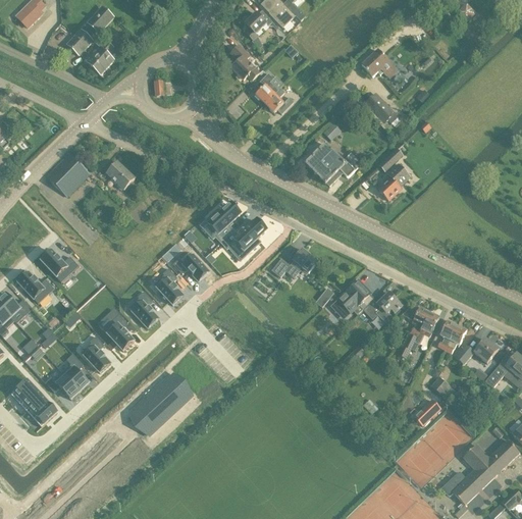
[(45,5),(40,0),(32,0),(19,12),(31,23),(42,11),(40,9),(45,5)]
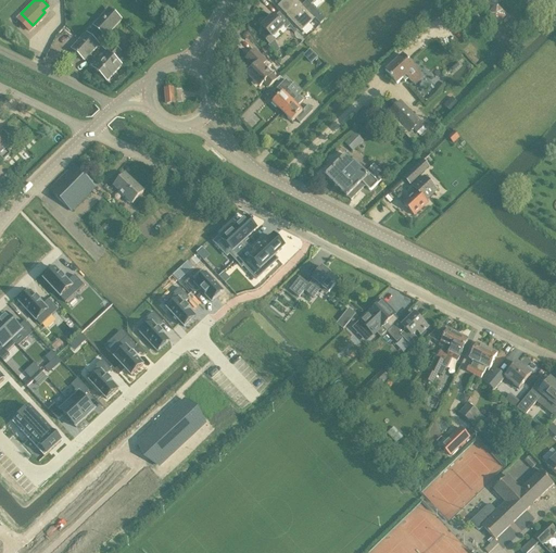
[(302,27),(314,15),(302,3),(299,0),(282,0),(279,3),(289,13),(288,13),(302,27)]
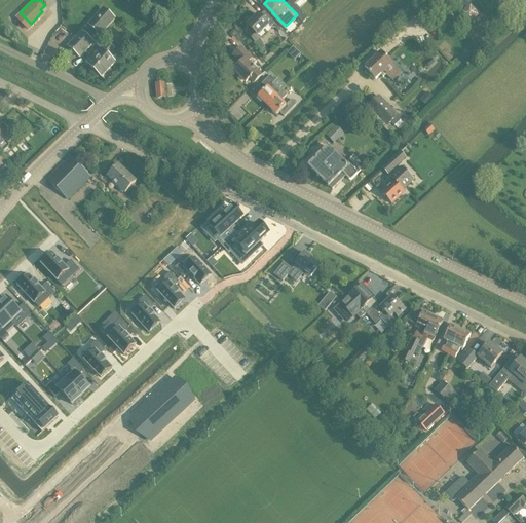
[(289,0),(286,3),(297,14),(303,20),(308,16),(295,2),(293,0),(289,0)]
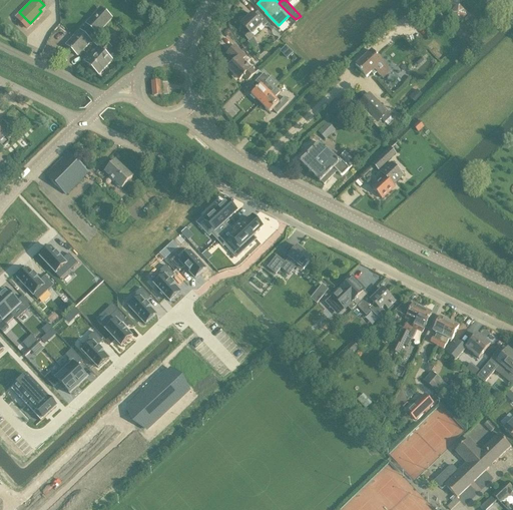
[(458,23),(466,15),(459,7),(451,15),(458,23)]
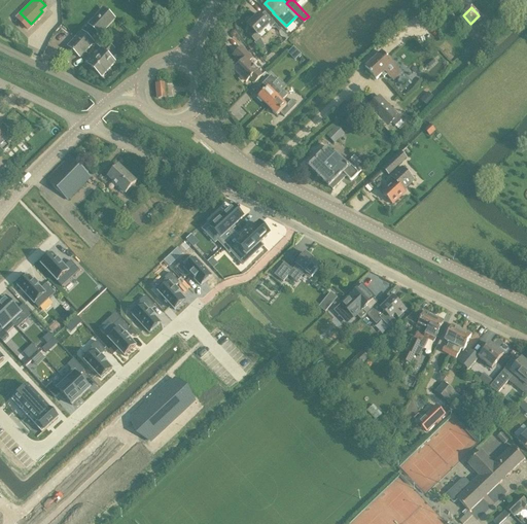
[(95,38),(103,46),(102,47),(101,47),(88,62),(101,74),(114,60),(109,55),(115,46),(108,40),(106,42),(98,34),(115,15),(107,8),(92,25),(89,22),(68,43),(79,55),(95,38)]
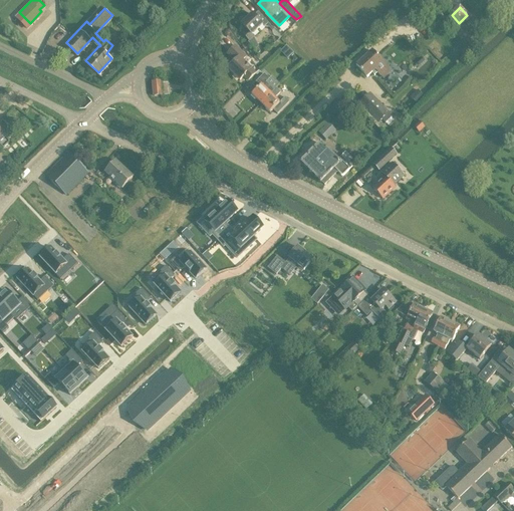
[(249,38),(254,34),(252,32),(263,22),(264,24),(268,25),(272,29),(274,27),(258,10),(254,13),(252,12),(242,21),(247,27),(242,31),(249,38)]
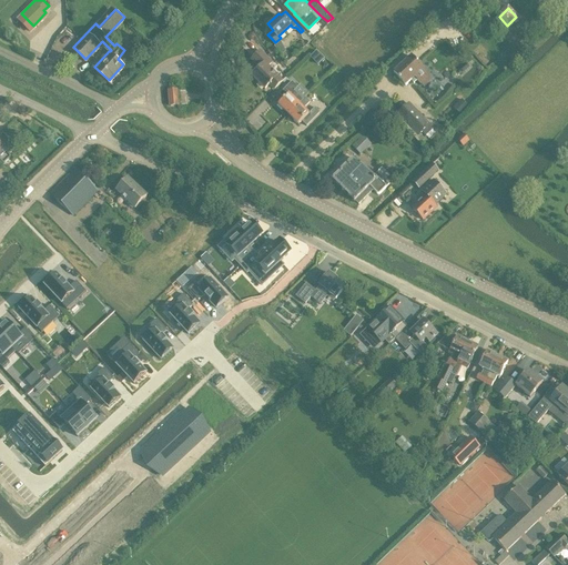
[(274,86),(282,78),(267,63),(272,60),(260,48),(252,57),(261,64),(252,72),(265,86),(270,81),(274,86)]
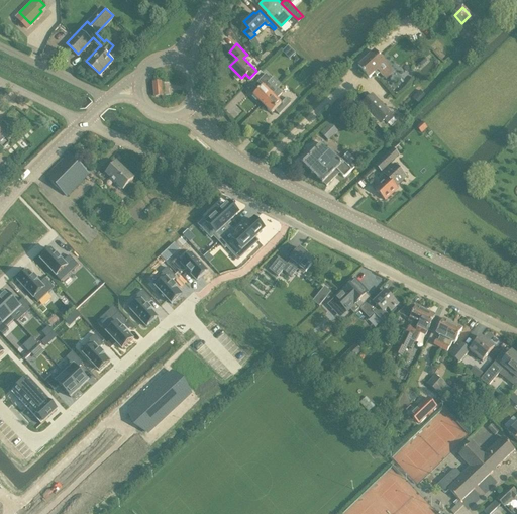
[(383,74),(391,66),(375,49),(358,65),(369,76),(374,71),(377,74),(380,71),(383,74)]
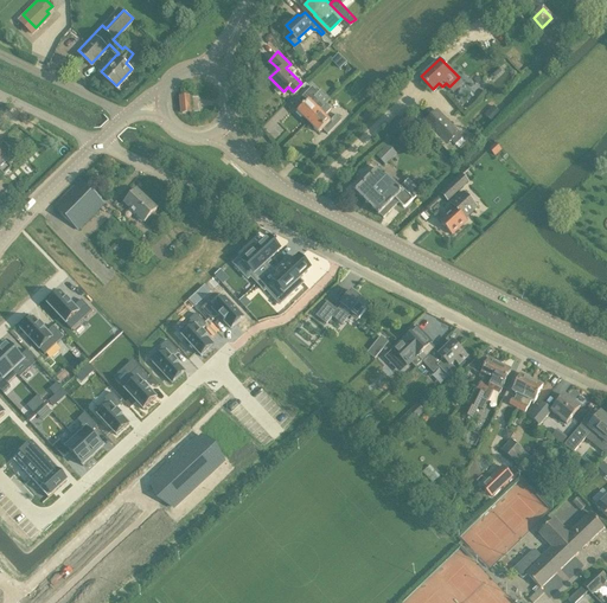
[(304,103),(298,109),(308,120),(324,104),(314,95),(318,90),(312,84),(299,97),(304,103)]
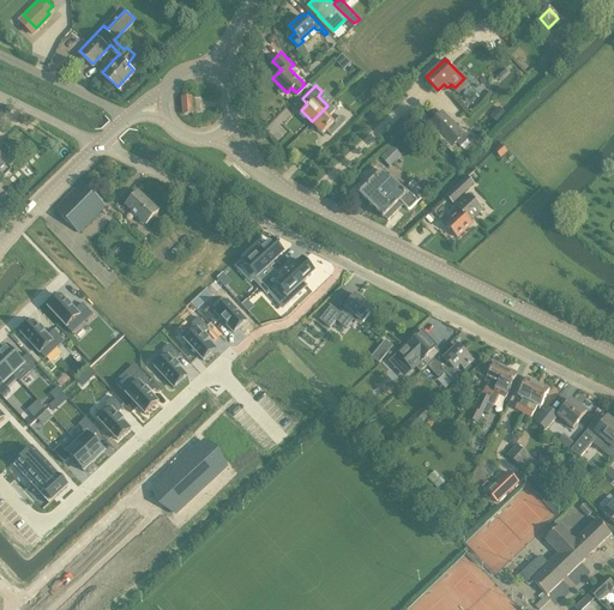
[(327,106),(312,121),(323,131),(326,127),(331,133),(345,119),(341,113),(333,120),(329,114),(335,108),(330,102),(327,106)]
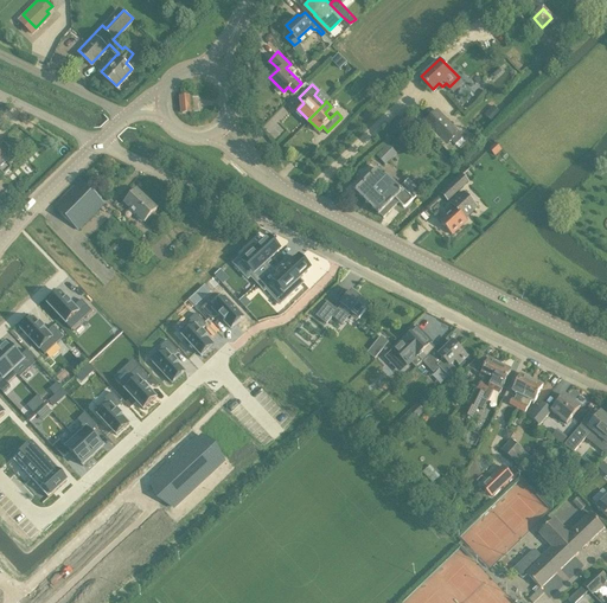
[(502,111),(493,103),(485,111),(492,120),(502,111)]
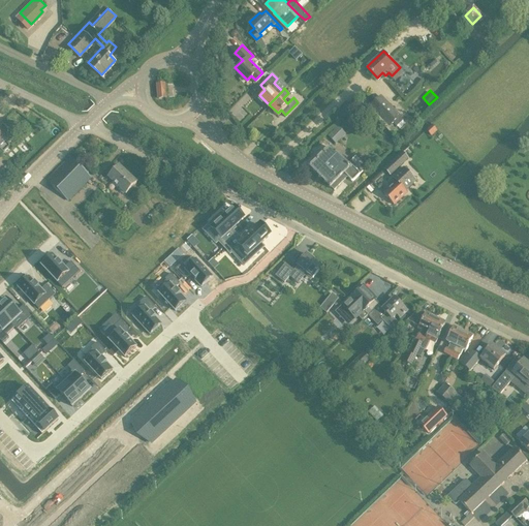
[(381,93),(370,104),(390,124),(393,121),(397,124),(403,118),(400,115),(401,114),(381,93)]
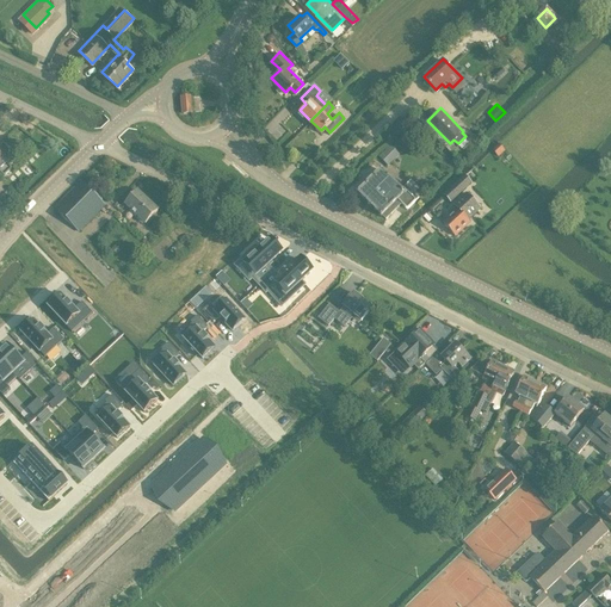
[(0,168),(5,174),(11,168),(6,163),(14,156),(13,155),(13,153),(11,150),(8,150),(0,141),(0,168)]
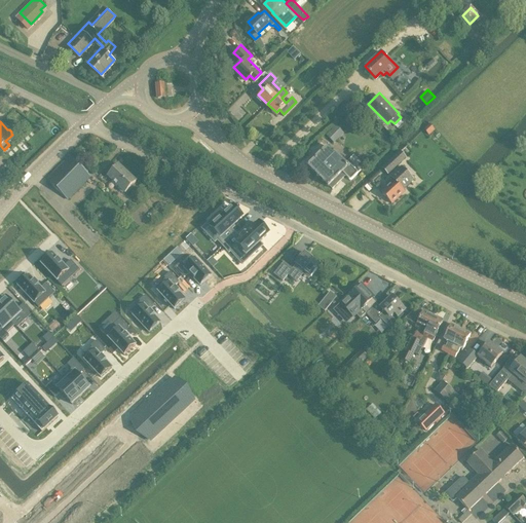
[(344,131),(337,123),(327,134),(334,141),(344,131)]
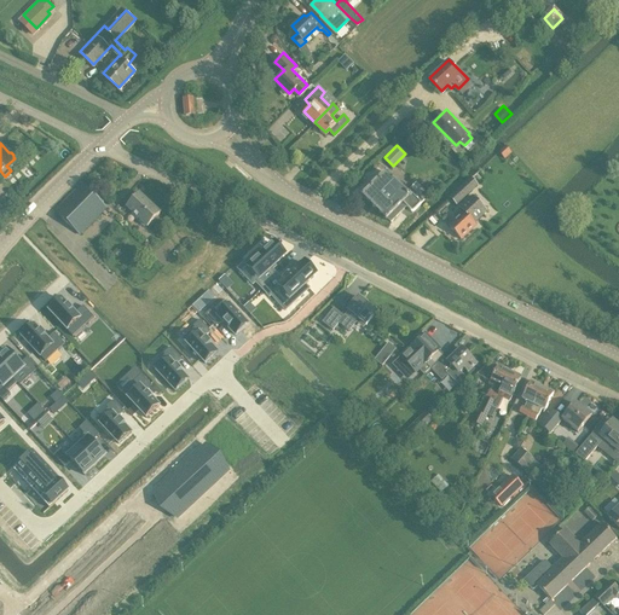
[(398,189),(401,185),(387,169),(363,193),(387,216),(388,215),(392,219),(399,212),(395,207),(397,207),(389,199),(395,193),(395,195),(399,191),(398,189)]
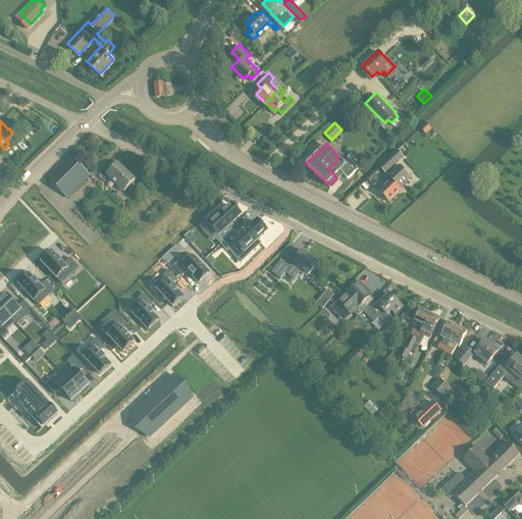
[(379,165),(384,171),(403,154),(398,149),(379,165)]
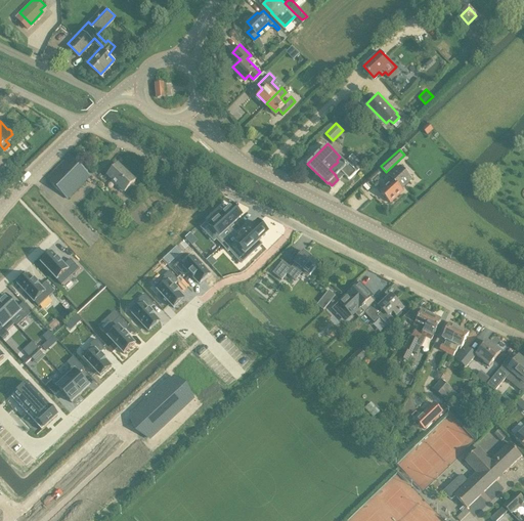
[(358,166),(362,163),(358,159),(358,158),(352,152),(344,161),(347,163),(348,162),(355,168),(357,166),(358,166)]
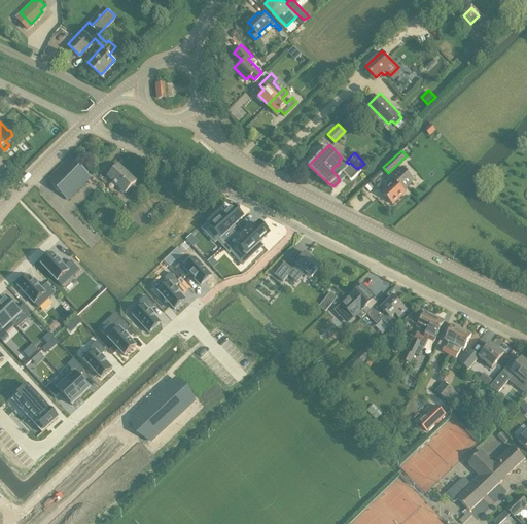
[(67,197),(90,174),(70,154),(47,177),(67,197)]
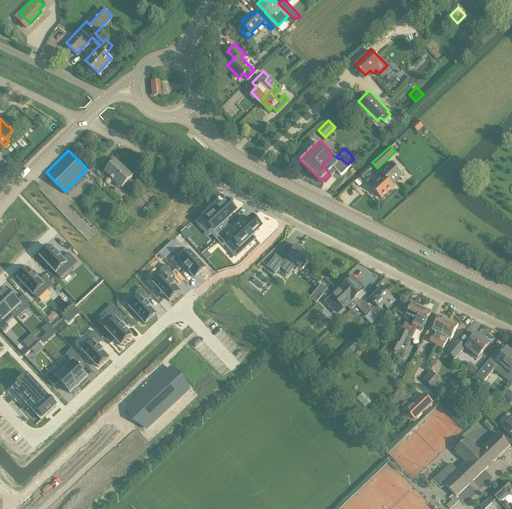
[(339,159),(336,157),(332,153),(329,156),(330,158),(327,161),(327,160),(322,165),(328,171),(327,171),(330,175),(336,168),(341,173),(351,163),(350,162),(349,162),(347,164),(340,158),(339,159)]
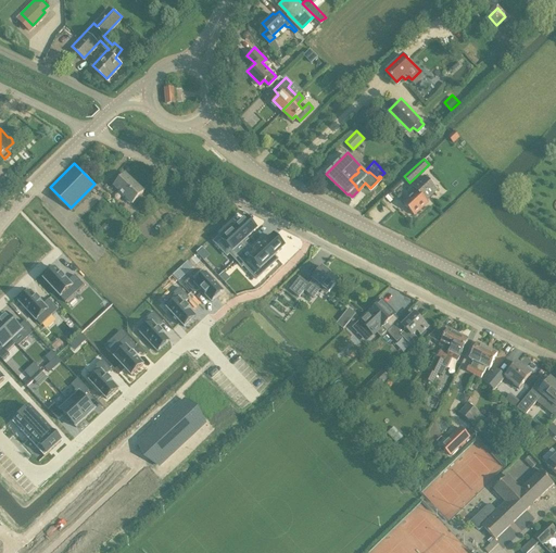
[(133,201),(143,189),(125,173),(114,184),(133,201)]
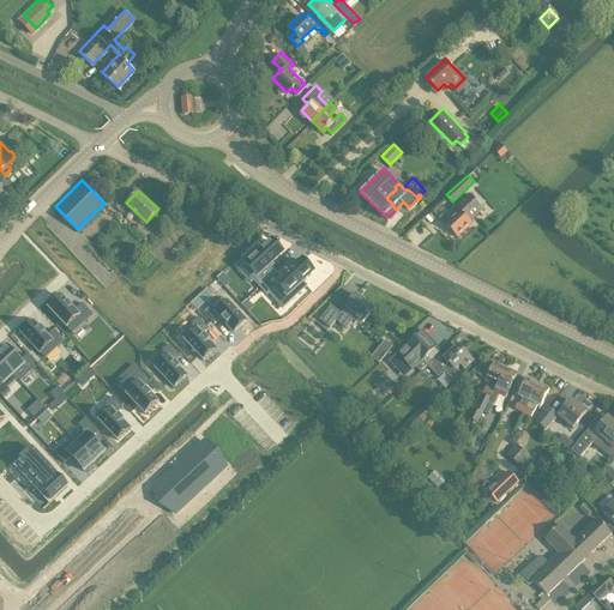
[(480,209),(480,210),(467,195),(470,193),(469,192),(456,204),(459,207),(455,212),(456,213),(446,223),(457,235),(473,221),(470,218),(481,210),(480,209)]
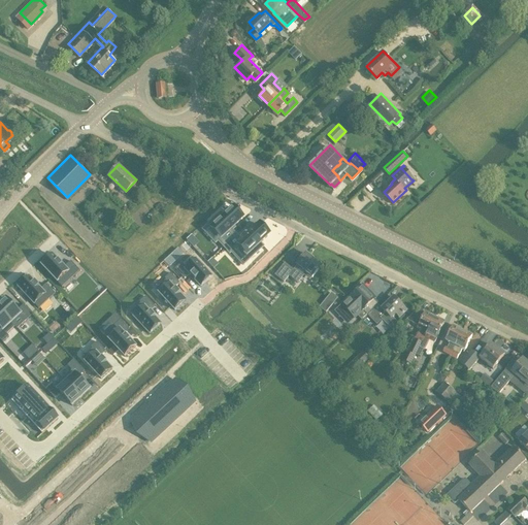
[(224,214),(221,210),(209,222),(221,234),(218,238),(224,244),(236,232),(231,227),(242,217),(240,214),(241,212),(236,207),(235,208),(233,206),(224,214)]
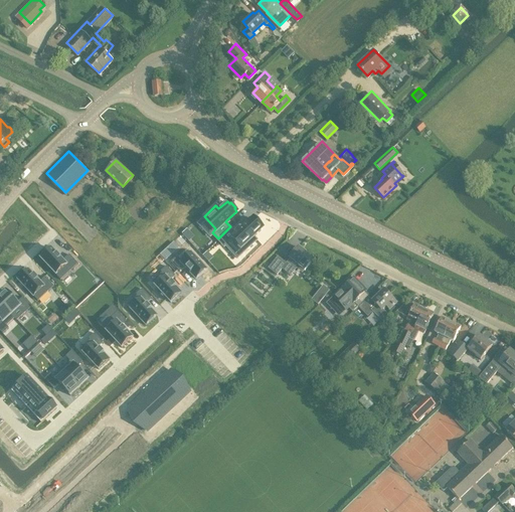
[(230,226),(218,238),(224,244),(233,236),(245,248),(256,238),(253,234),(263,227),(260,224),(262,223),(256,218),(254,219),(252,217),(235,232),(230,226)]
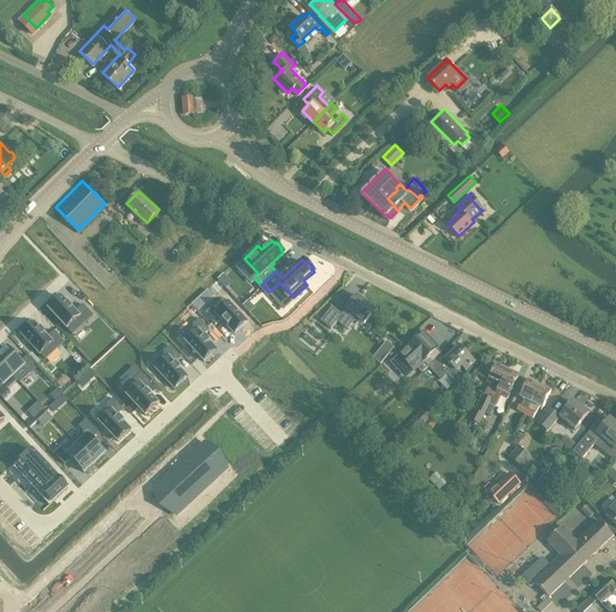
[(200,292),(191,301),(197,308),(207,299),(200,292)]
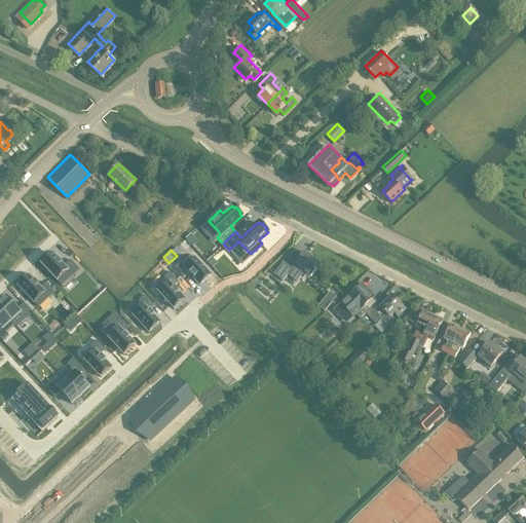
[(296,262),(297,262),(311,274),(321,263),(305,251),(296,262)]
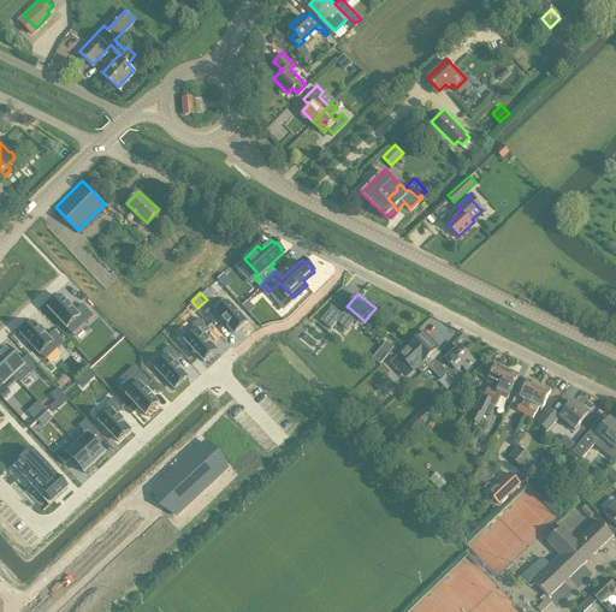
[(75,309),(61,295),(48,307),(72,332),(94,313),(83,302),(75,309)]
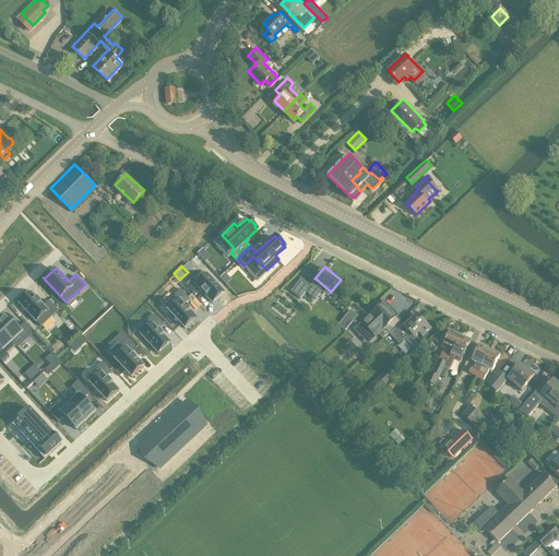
[(213,300),(224,290),(207,272),(197,282),(191,276),(186,283),(194,293),(201,287),(213,300)]
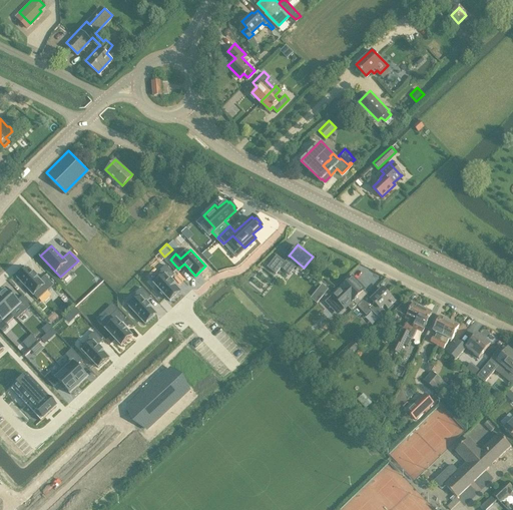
[(276,272),(286,261),(277,253),(268,265),(276,272)]
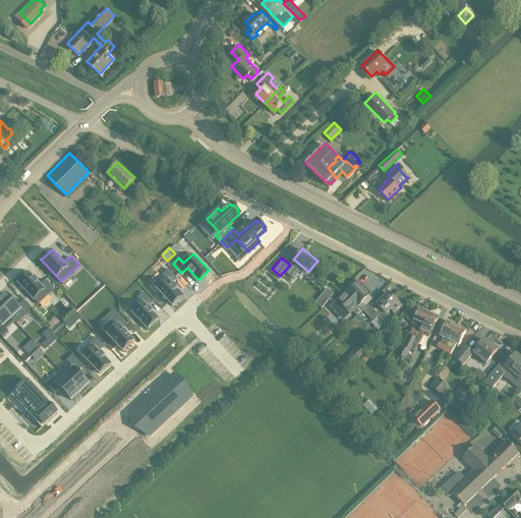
[(160,278),(154,283),(173,304),(183,294),(172,282),(177,277),(169,268),(163,273),(164,274),(160,278)]
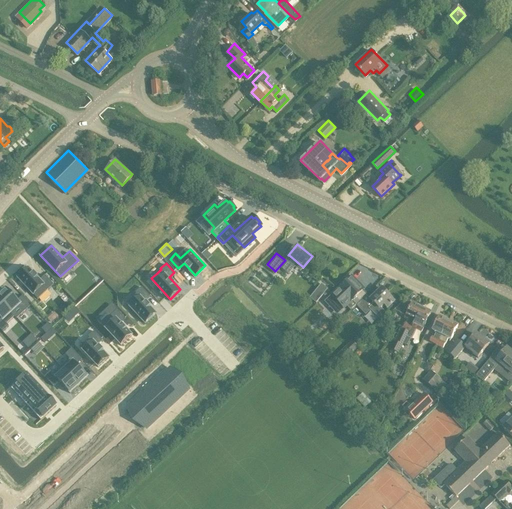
[(29,266),(18,276),(25,284),(38,297),(54,282),(45,273),(40,278),(29,266)]
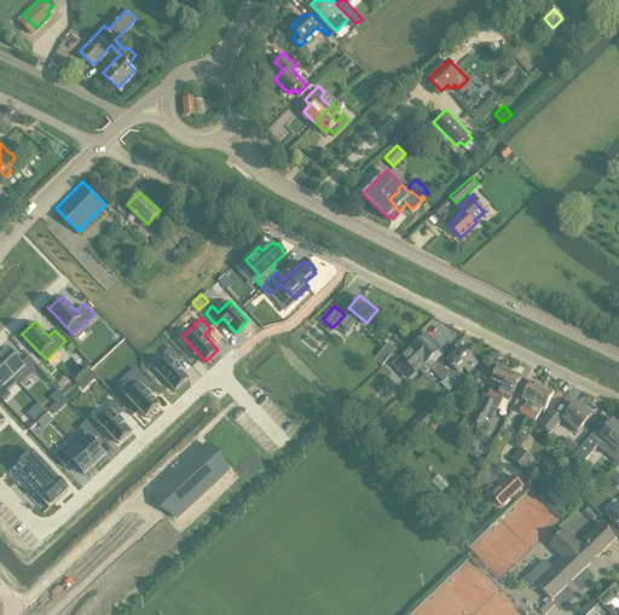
[(408,349),(401,354),(416,370),(420,366),(424,371),(438,359),(432,354),(440,346),(438,347),(423,332),(410,346),(409,344),(406,348),(408,349)]
